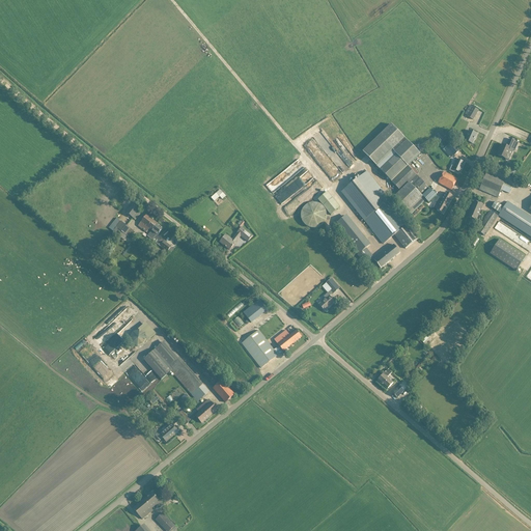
[(474,120),(479,111),(470,106),(465,114),(467,115),(467,116),(474,120)]
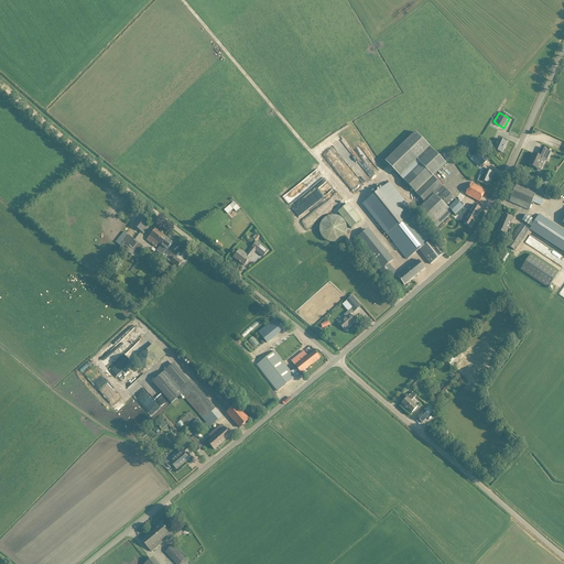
[(386,162),(403,181),(416,193),(425,203),(416,212),(434,230),(455,210),(457,214),(459,212),(464,208),(449,193),(433,176),(447,164),(415,132),(386,162)]
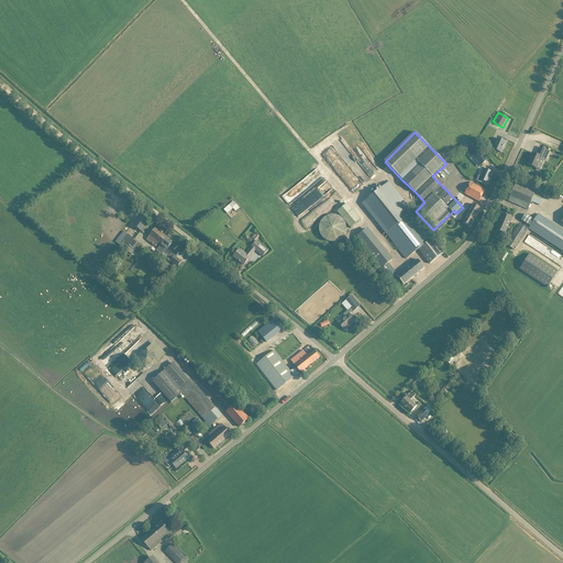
[(501,153),(504,148),(505,146),(506,142),(498,139),(493,150),(501,153)]
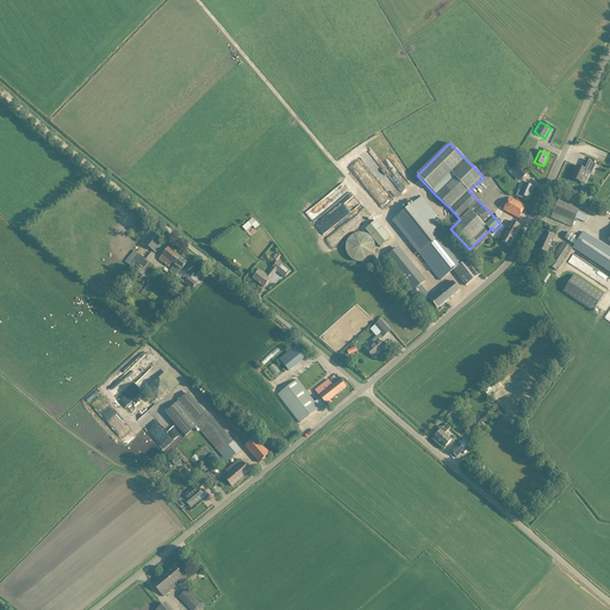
[(572,179),(578,181),(582,182),(586,172),(586,170),(592,173),(596,165),(586,160),(582,168),(577,166),(576,170),(572,179)]
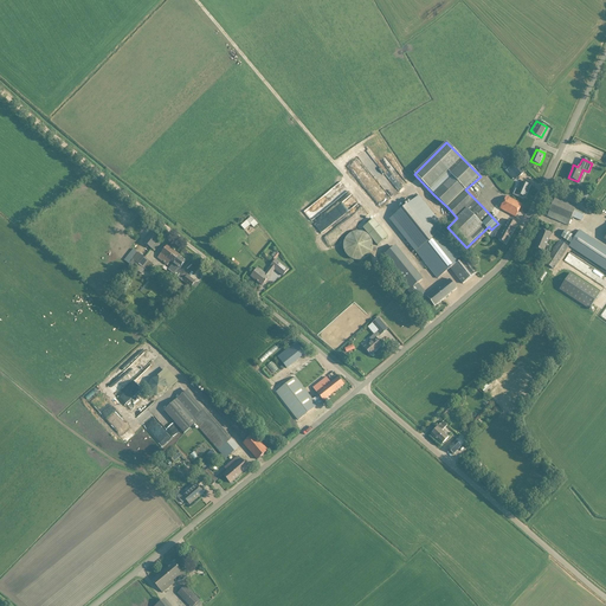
[(515,162),(509,167),(519,178),(524,172),(515,162)]
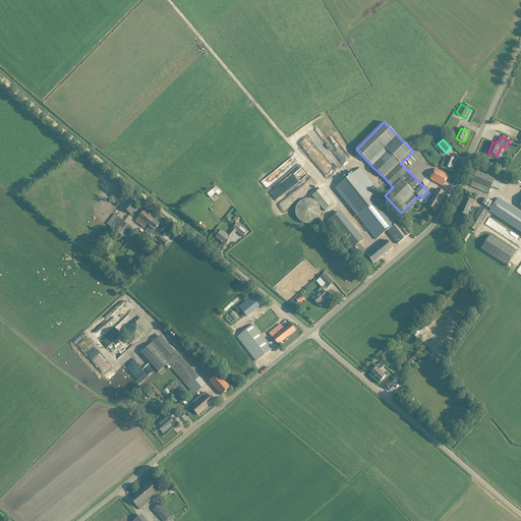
[(444,163),(442,168),(449,171),(450,169),(451,169),(456,160),(451,158),(449,157),(446,164),(444,163)]
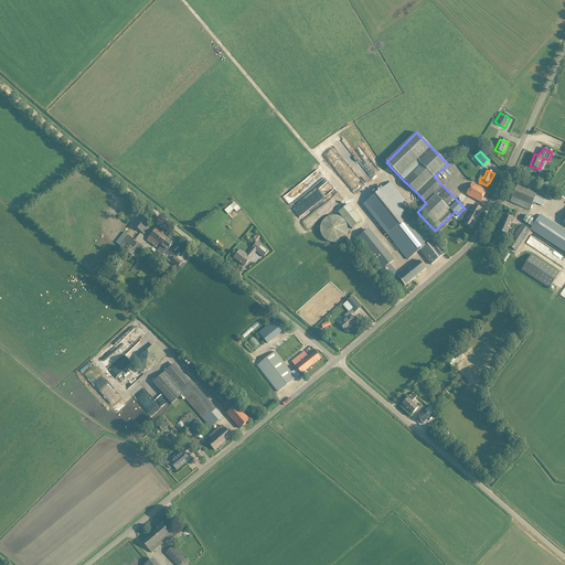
[(316,176),(285,198),(292,209),(301,202),(309,213),(320,205),(316,200),(332,189),(327,180),(321,183),(316,176)]
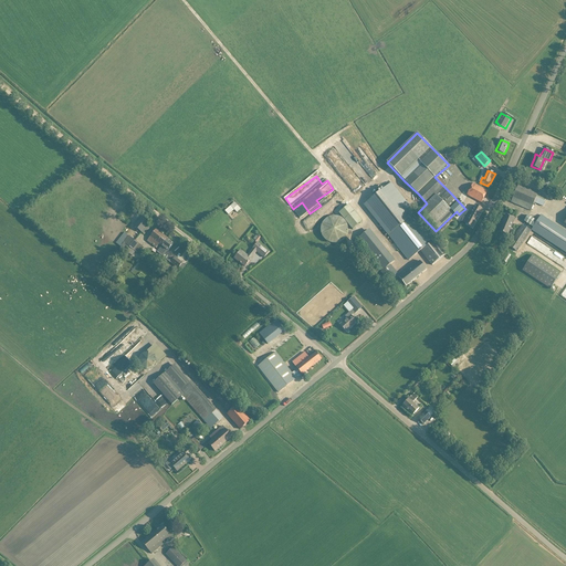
[(391,182),(364,206),(388,237),(389,236),(400,249),(397,251),(399,253),(401,251),(409,260),(421,251),(432,265),(447,254),(435,240),(433,240),(413,216),(417,213),(391,182)]
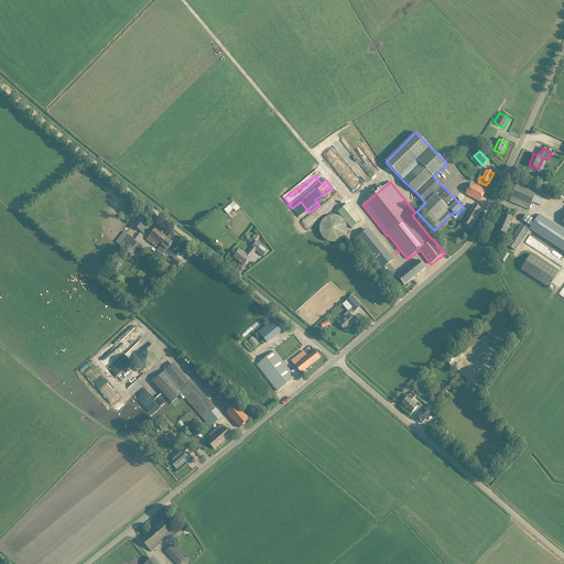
[(465,194),(479,203),(486,191),(472,183),(465,194)]
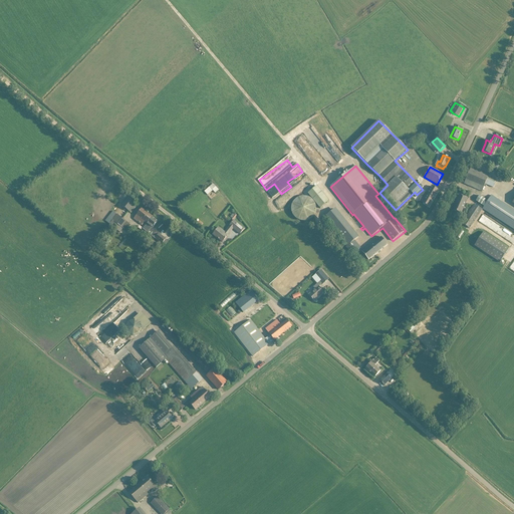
[(464,184),(471,187),(482,192),(485,184),(493,188),(497,181),(489,177),(490,175),(480,171),(471,167),(464,184)]
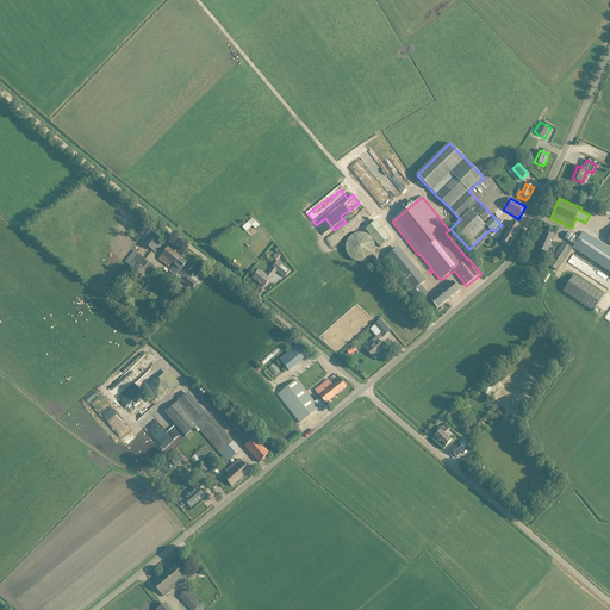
[(253,218),(243,226),(247,231),(253,225),(255,229),(260,225),(253,218)]
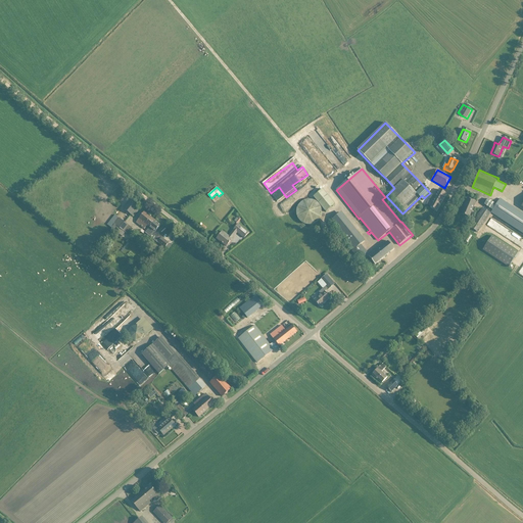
[(335,204),(323,189),(314,197),(326,212),(335,204)]
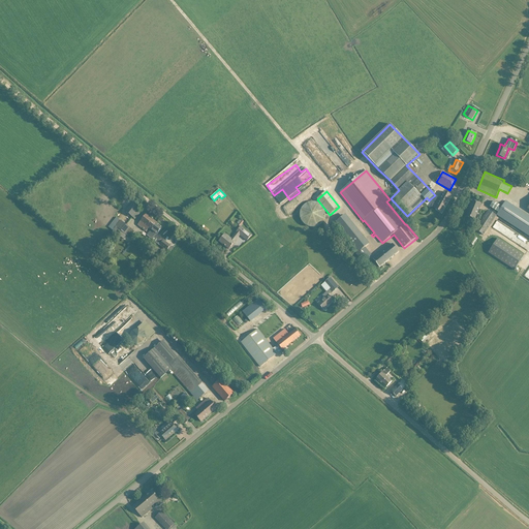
[(438,203),(435,209),(437,211),(442,213),(452,196),(444,192),(440,199),(437,197),(435,200),(438,203)]
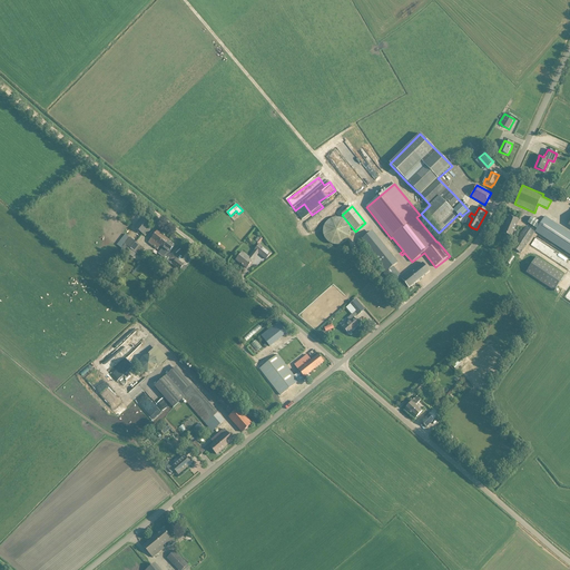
[(304,220),(311,216),(305,208),(298,213),(304,220)]
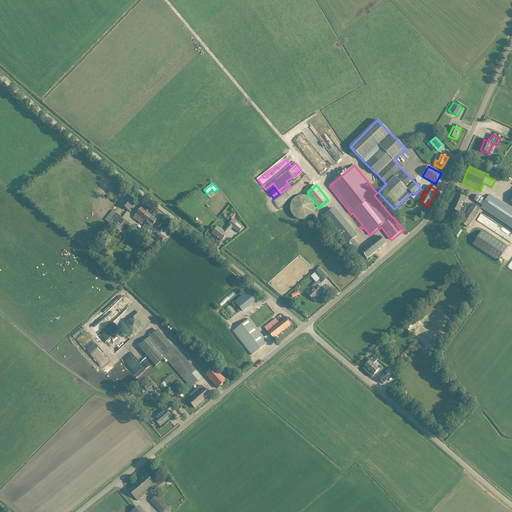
[(459,213),(466,198),(458,194),(451,209),(459,213)]
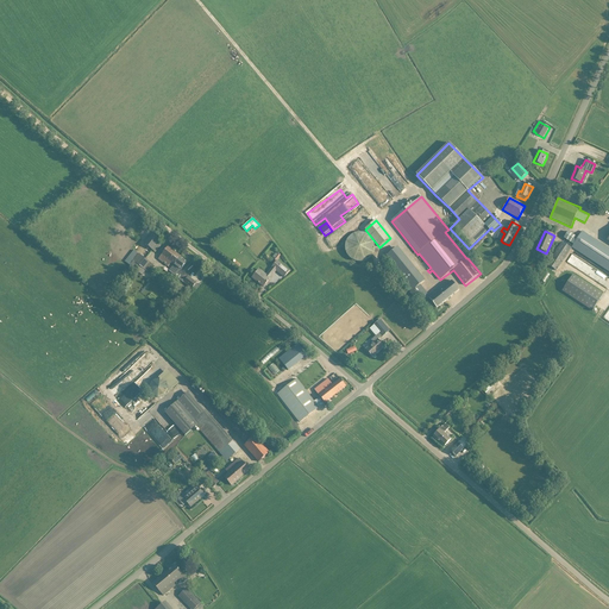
[(576,250),(608,271),(608,248),(583,231),(578,238),(569,232),(564,238),(573,245),(572,248),(576,250)]
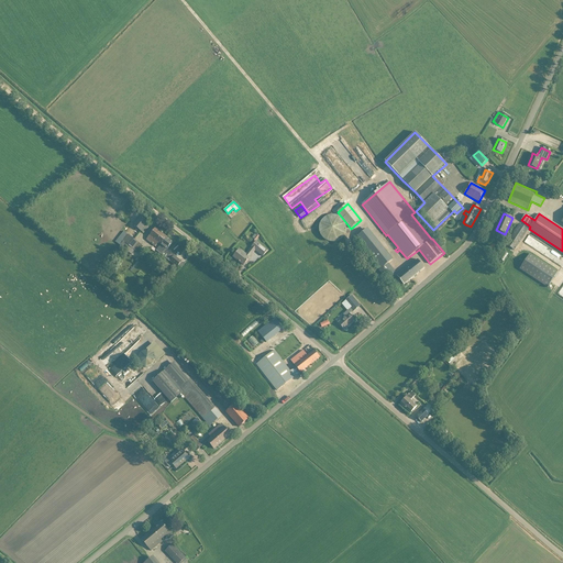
[(335,242),(338,242),(340,240),(342,239),(344,236),(345,234),(346,232),(346,230),(346,228),(346,225),(345,223),(344,221),(342,219),(340,217),(338,216),(334,216),(332,214),(330,216),(328,217),(326,218),(323,219),(322,220),(321,222),(320,224),(319,228),(319,230),(320,233),(321,235),(322,238),(324,240),(326,241),(328,242),(330,242),(332,242),(335,242)]
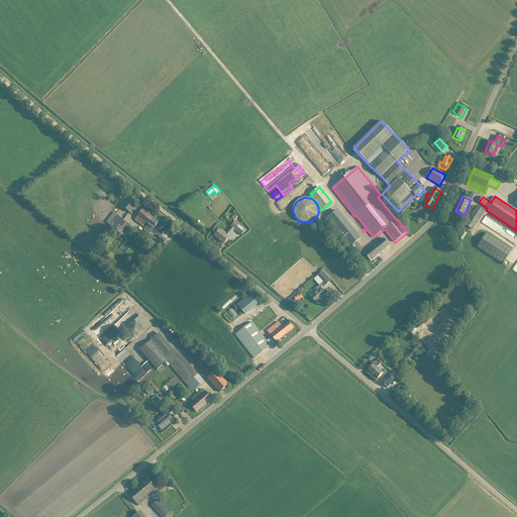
[(132,214),(135,210),(138,206),(129,199),(123,207),(132,214)]
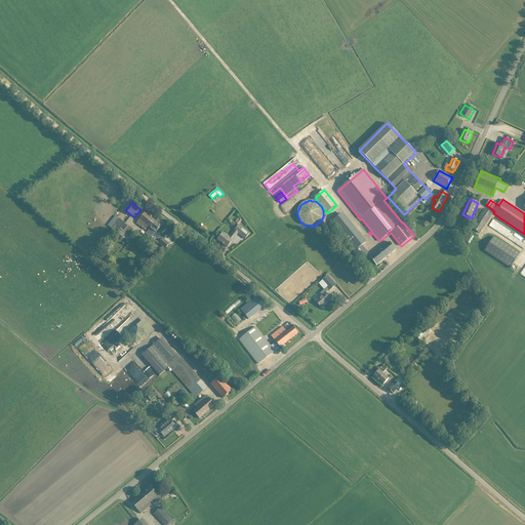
[(492,214),(485,208),(472,228),(480,233),(491,216),(492,214)]
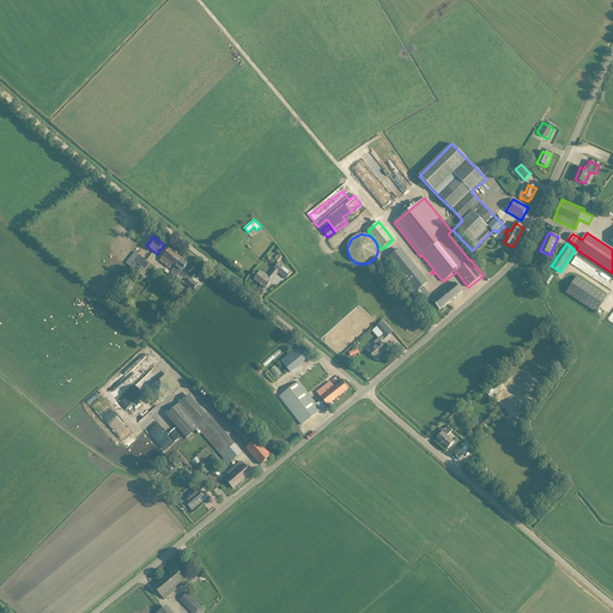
[(173,265),(175,267),(182,259),(170,249),(165,254),(161,261),(169,268),(173,265)]
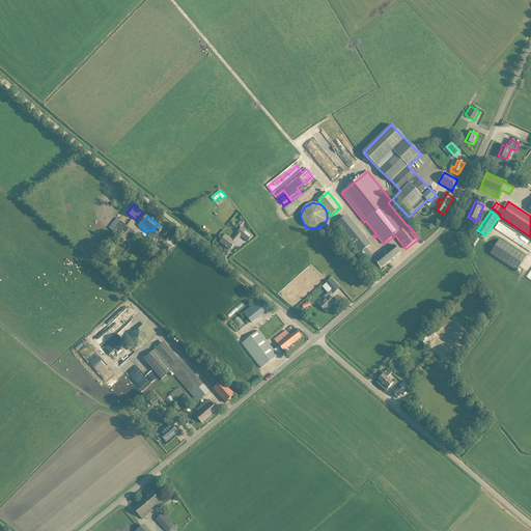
[(334,225),(358,255),(370,246),(345,216),(334,225)]
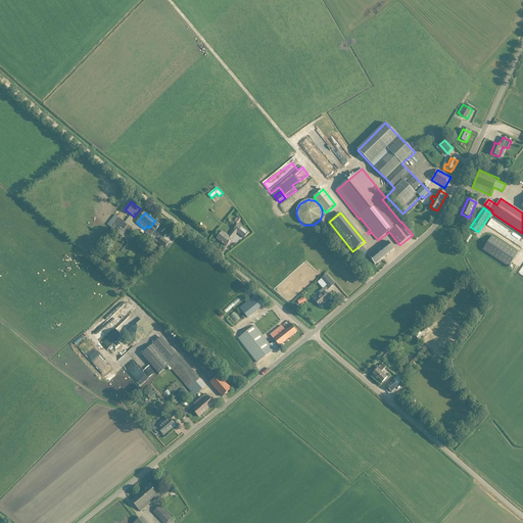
[(120,219),(114,215),(107,225),(116,232),(120,229),(125,223),(120,219)]
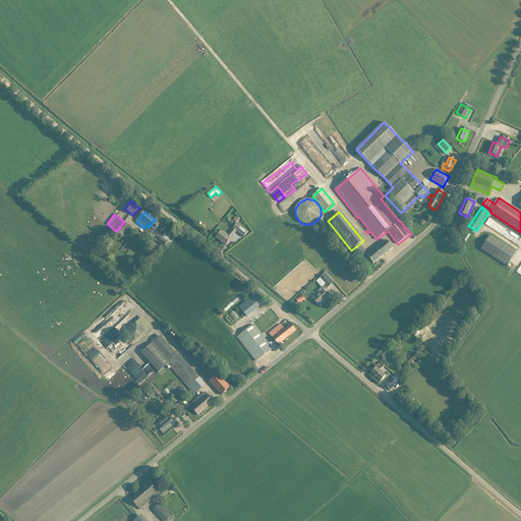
[(491,218),(486,226),(501,234),(506,226),(491,218)]
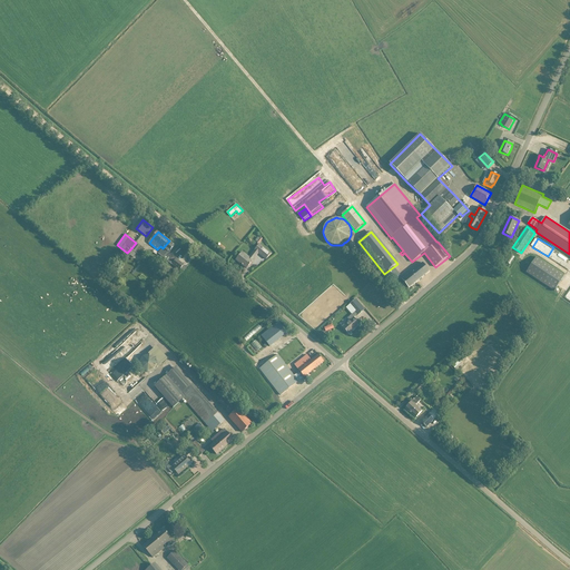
[(163,248),(158,254),(172,264),(173,264),(176,258),(169,253),(172,249),(175,246),(169,241),(163,248)]
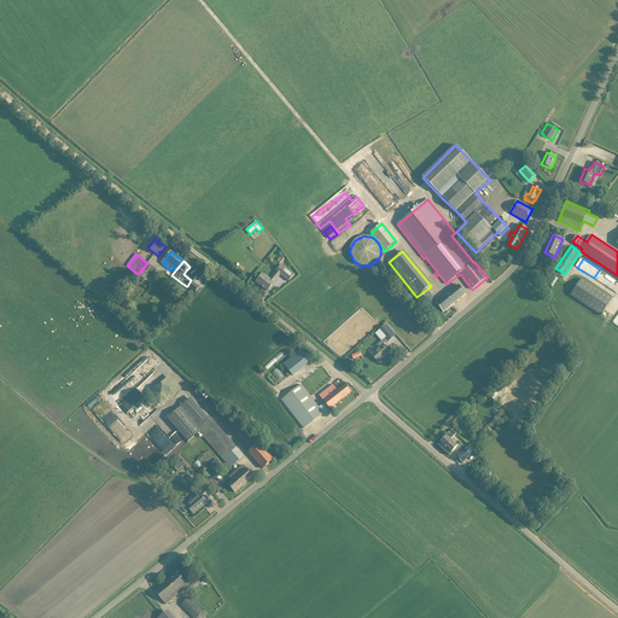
[(145,280),(149,275),(153,268),(147,263),(141,270),(138,274),(145,280)]
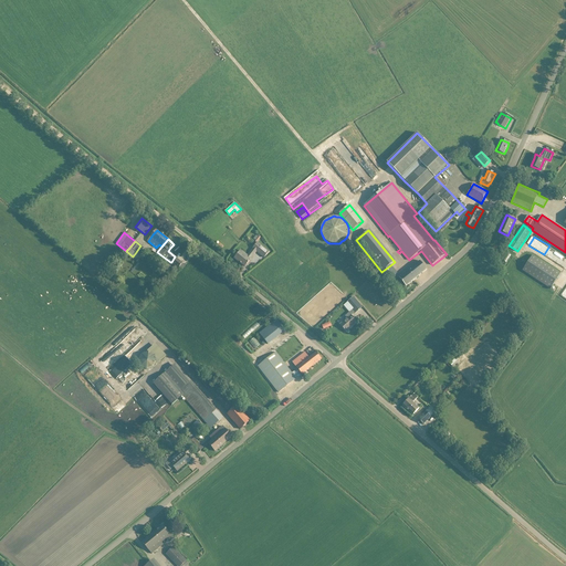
[(241,251),(239,253),(236,257),(239,259),(240,260),(239,261),(240,263),(241,264),(241,263),(244,266),(248,263),(249,263),(249,262),(251,259),(257,252),(260,254),(264,258),(270,252),(258,242),(257,244),(253,249),(249,254),(248,255),(241,251)]
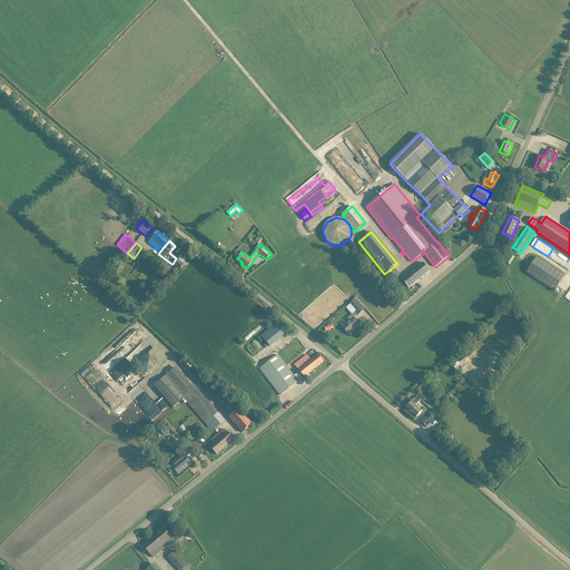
[(354,263),(359,258),(352,252),(347,255),(354,263)]
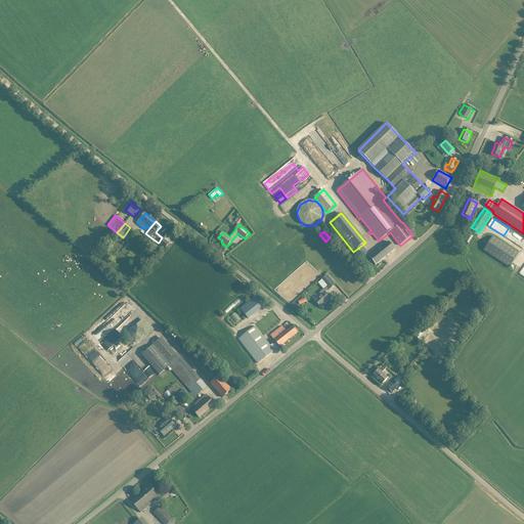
[(472,234),(467,242),(471,245),(476,237),(472,234)]
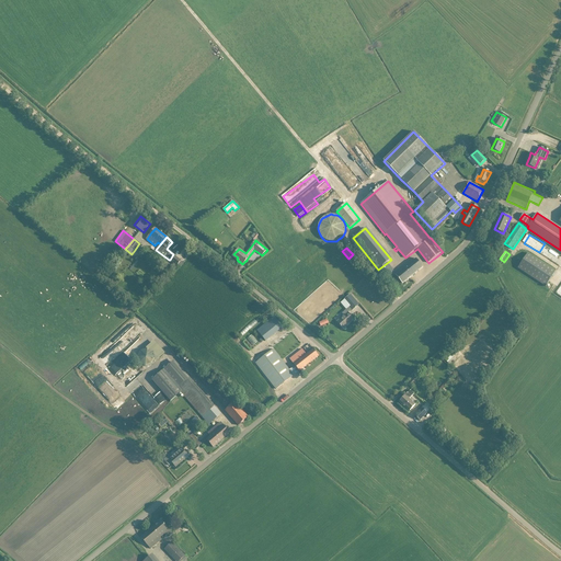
[(556,272),(528,253),(518,268),(546,287),(556,272)]
